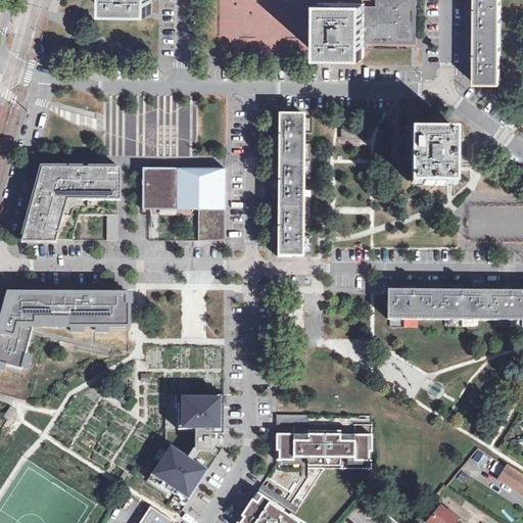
[(151,12),(151,0),(106,0),(107,11),(151,12)]
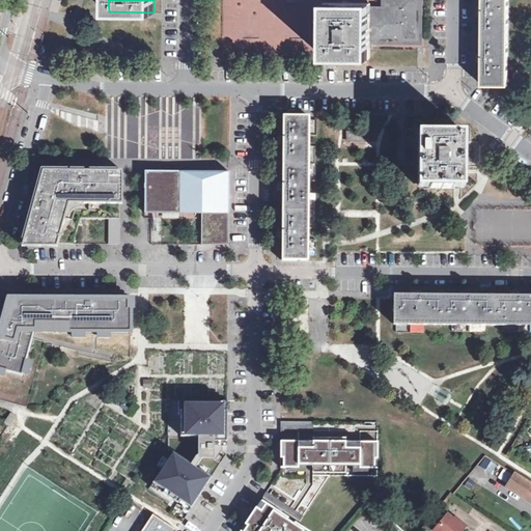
[(325,1),(324,57),(369,57),(369,38),(418,39),(418,0),(386,0),(387,6),(370,6),(370,2),(325,1)]
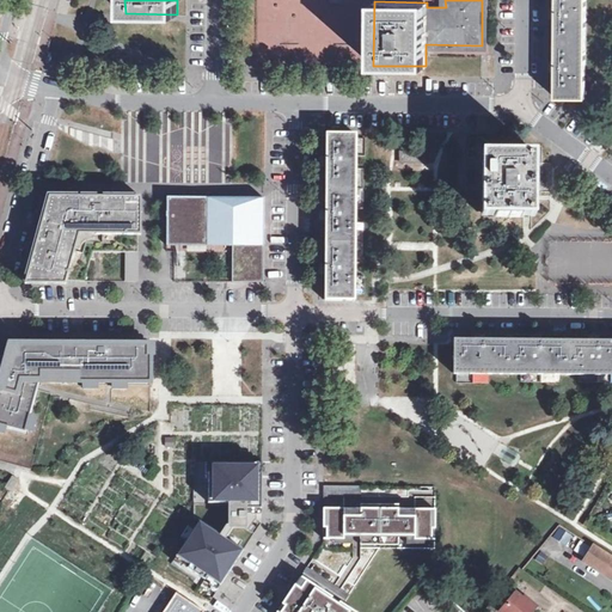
[(557,0),(557,8),(551,7),(551,18),(557,17),(556,61),(551,61),(551,72),(556,71),(556,97),(583,97),(585,0),(557,0)]
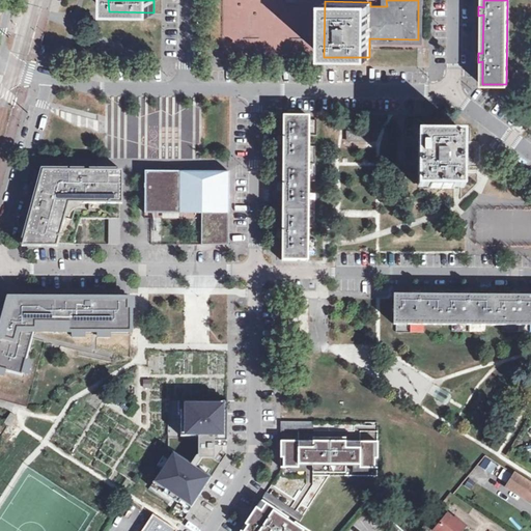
[(279,136),(279,143),(284,144),(283,183),(278,183),(278,190),(283,190),(283,229),(278,229),(278,236),(283,236),(283,259),(307,259),(309,117),(284,116),(284,136),(279,136)]
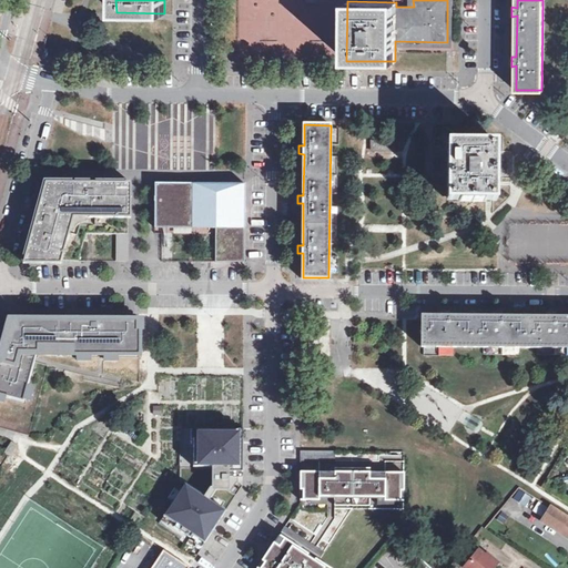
[(403,155),(402,140),(369,139),(366,158),(393,163),(397,156),(403,155)]
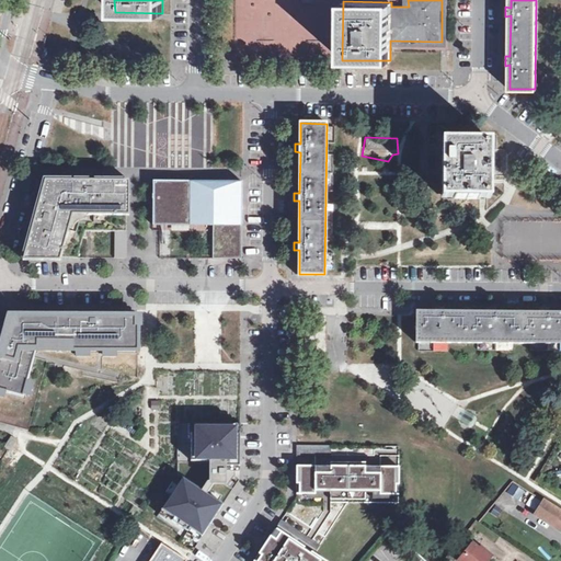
[(490,196),(491,139),(443,139),(442,196),(490,196)]
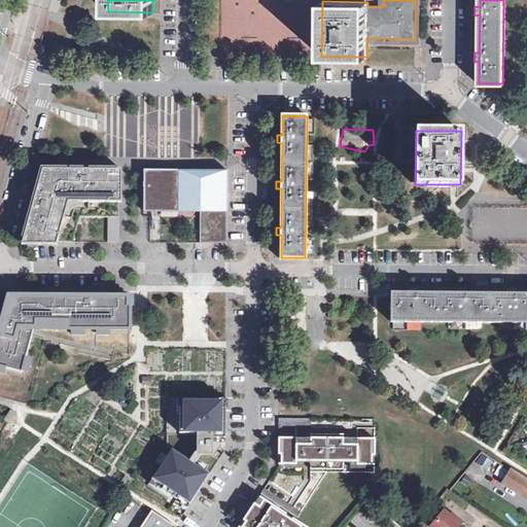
[(119,170),(43,170),(32,208),(23,242),(73,243),(80,217),(109,217),(119,217),(119,170)]
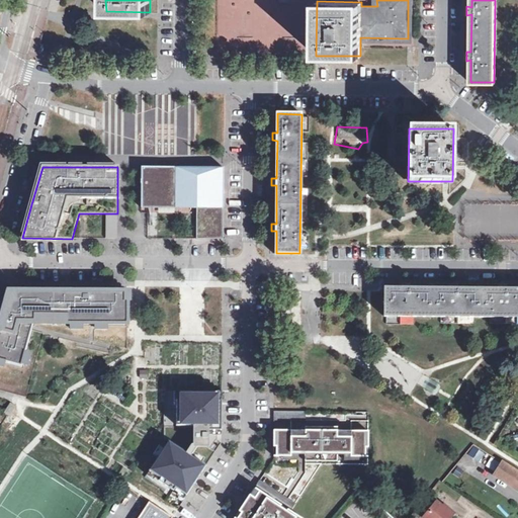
[(224,168),(141,168),(141,208),(158,208),(158,213),(174,213),(174,208),(196,208),(196,239),(223,240),(224,168)]
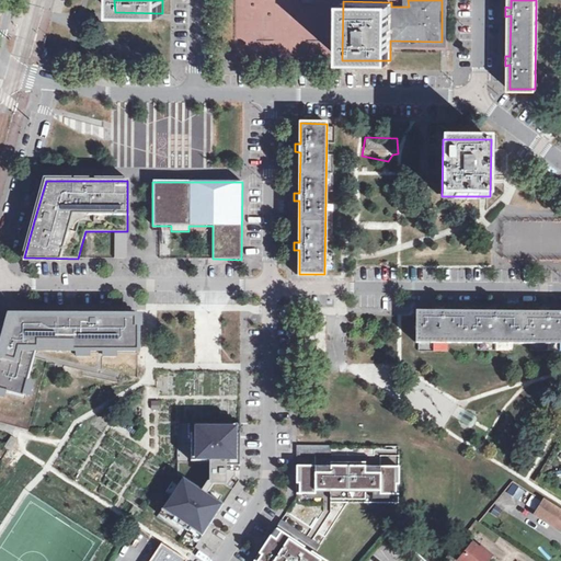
[(116,259),(127,259),(127,231),(116,231),(116,259)]
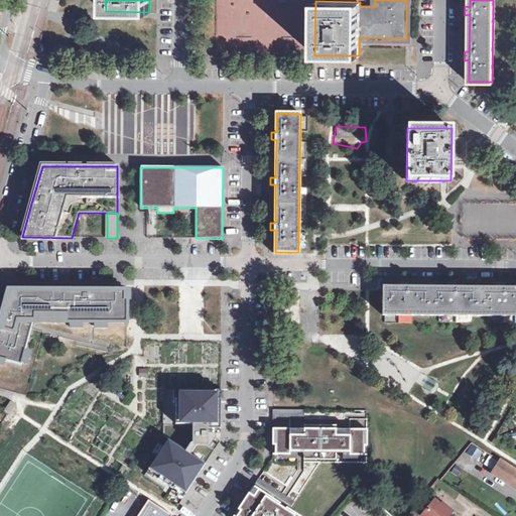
[(383,314),(515,314),(515,287),(500,287),(450,287),(403,286),(383,286),(383,314)]
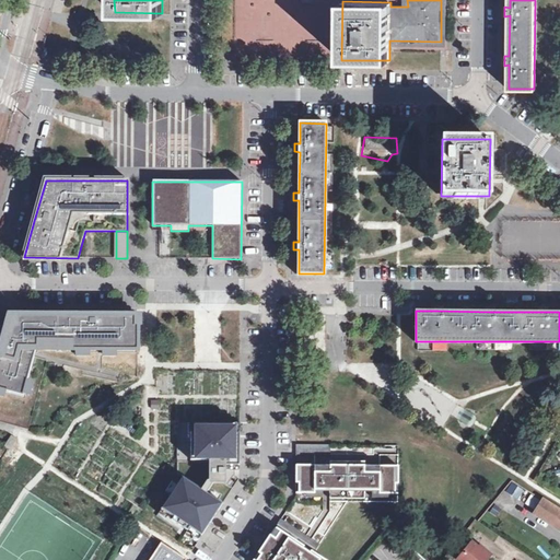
[(88,314),(8,315),(0,345),(0,388),(23,396),(38,339),(72,338),(72,349),(136,349),(138,314),(88,314)]
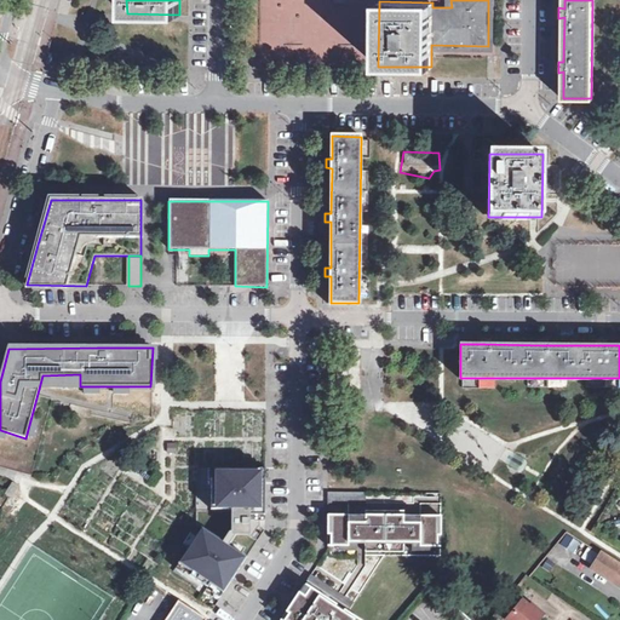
[(214,478),(212,478),(211,509),(230,509),(230,529),(223,540),(229,545),(237,533),(248,533),(248,528),(251,528),(252,528),(253,528),(254,527),(254,526),(254,524),(259,526),(259,518),(265,518),(265,493),(265,468),(214,468),(214,478)]
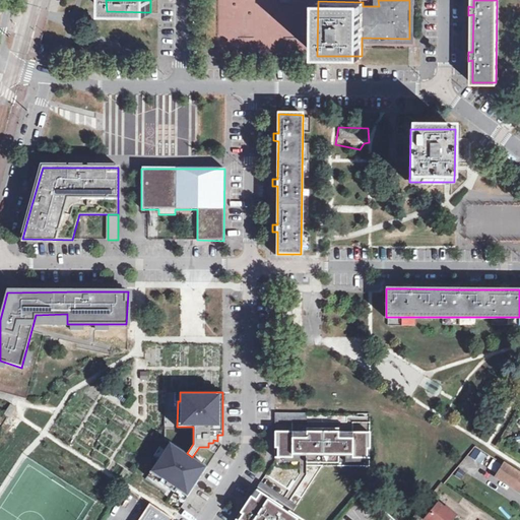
[(308,412),(275,412),(275,421),(308,421),(308,412)]
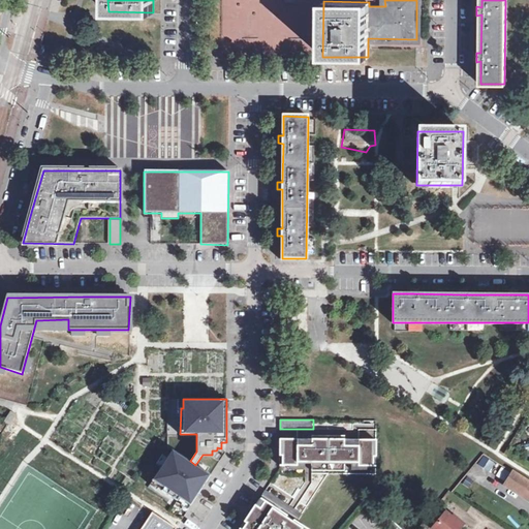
[(345,436),(312,435),(312,465),(344,465),(344,463),(359,463),(359,468),(376,468),(376,440),(350,440),(350,449),(345,449),(345,436)]
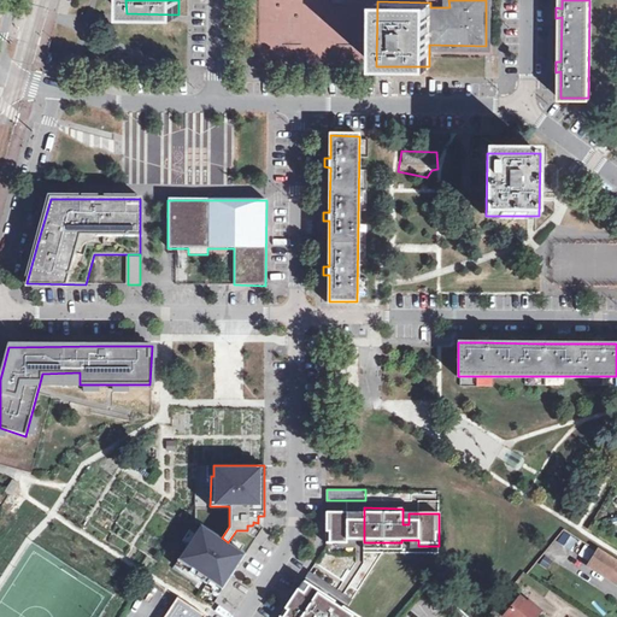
[(357,512),(328,512),(328,530),(331,530),(331,544),(338,544),(338,547),(357,547),(357,512)]
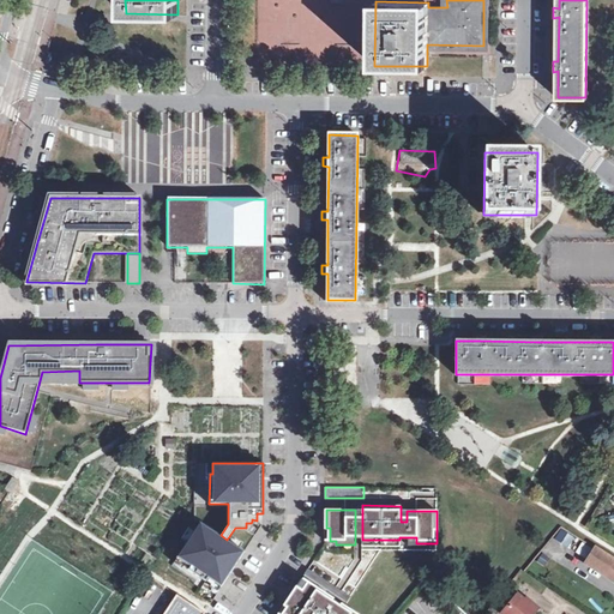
[(234,569),(245,551),(227,540),(221,535),(200,522),(176,557),(191,566),(188,569),(206,581),(209,578),(222,587),(234,569)]
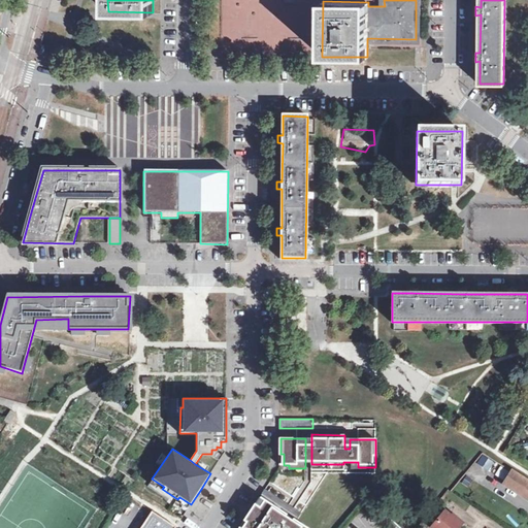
[(476,461),(488,469),(493,463),(482,454),(476,461)]
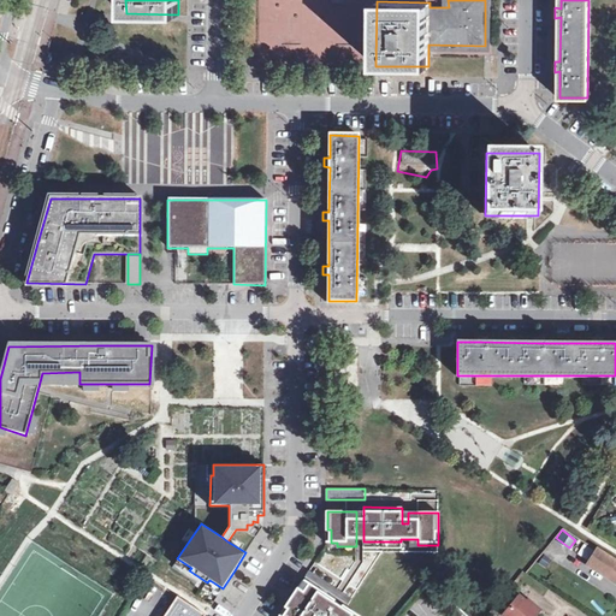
[(615,561),(597,550),(587,563),(615,581),(615,561)]
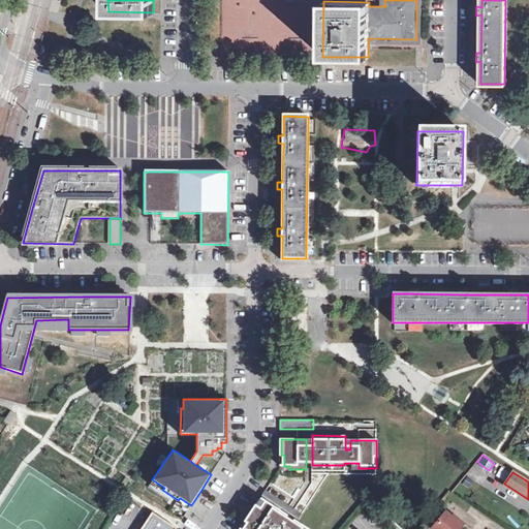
[(245,522),(247,523),(243,528),(241,528),(240,528),(309,528),(283,511),(285,508),(263,494),(245,522)]
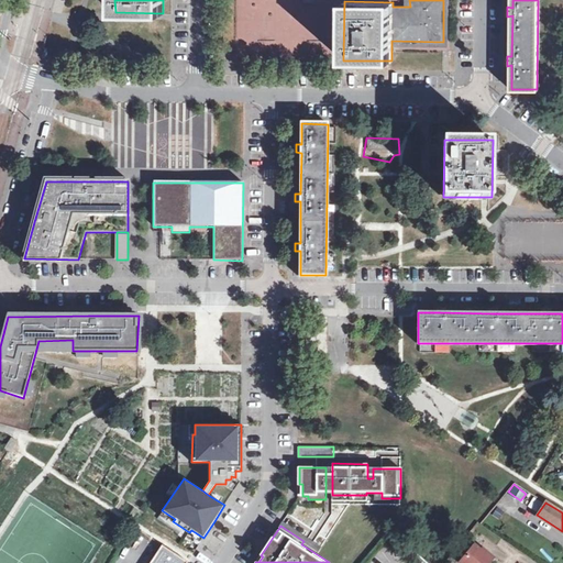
[(461,562),(486,562),(490,558),(473,544),(460,562),(461,562)]
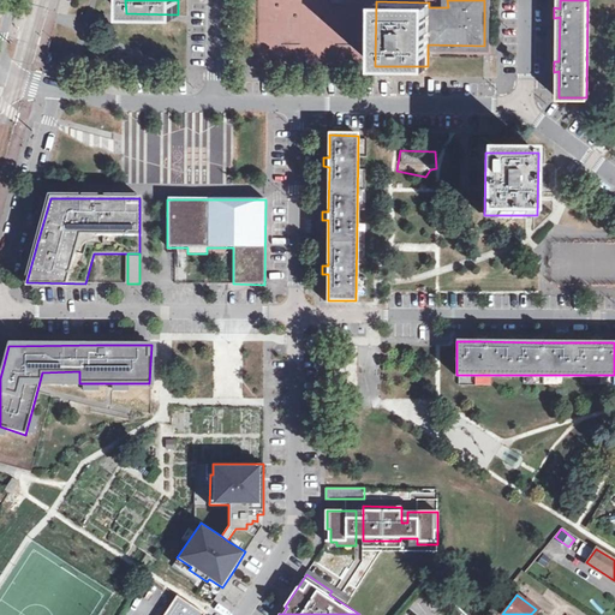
[(204,614),(206,614),(178,596),(163,614),(204,614)]
